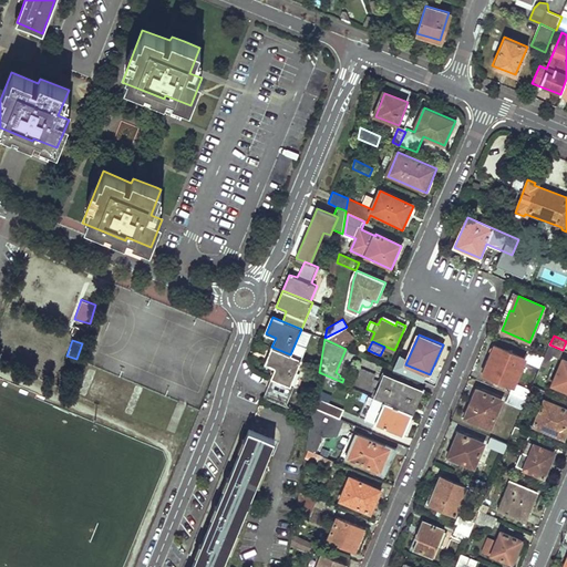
[(544,358),(542,364),(547,367),(553,354),(559,358),(563,350),(549,344),(544,358)]
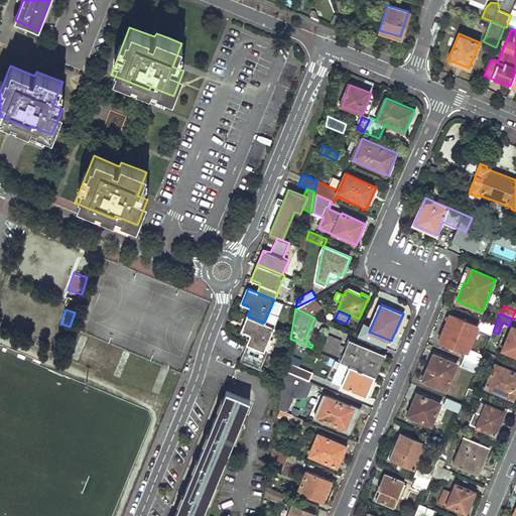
[(477,330),(491,336),(493,332),(495,326),(481,319),(478,326),(450,314),(439,340),(467,352),(465,358),(479,364),(481,359),(483,354),(469,348),(477,330)]
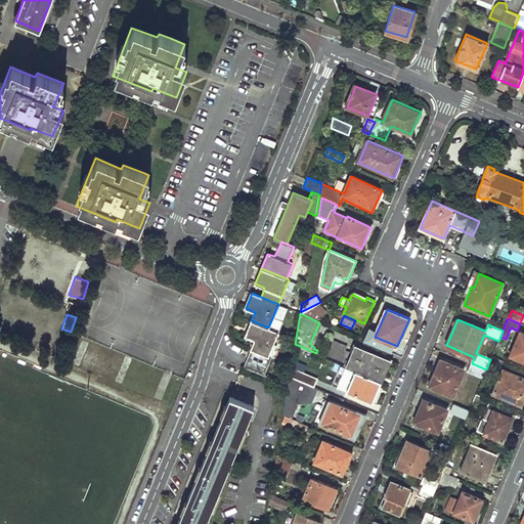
[(244,366),(266,376),(273,359),(268,357),(279,333),(268,328),(251,320),(245,336),(255,341),(244,366)]
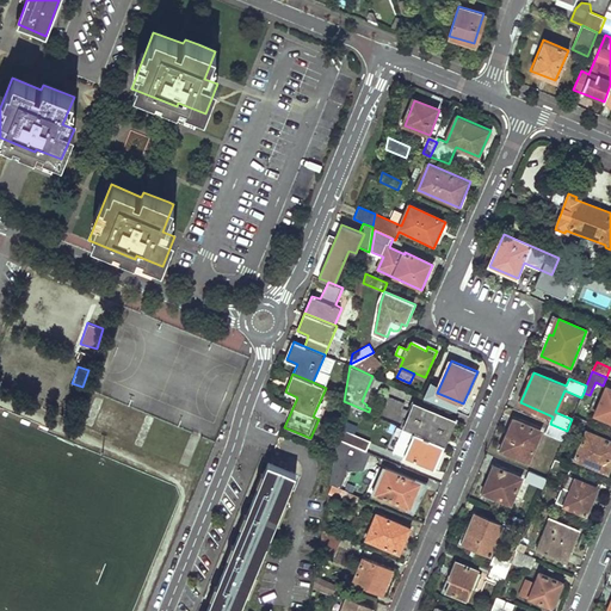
[(610,387),(608,386),(596,414),(610,420),(610,387)]
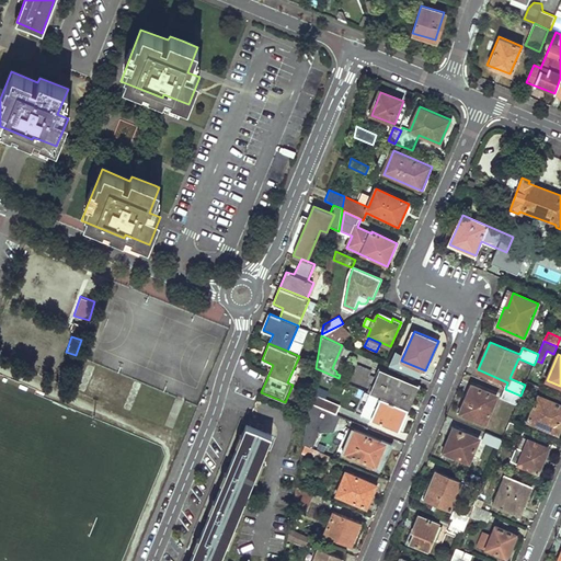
[(352,364),(347,375),(371,385),(376,375),(352,364)]
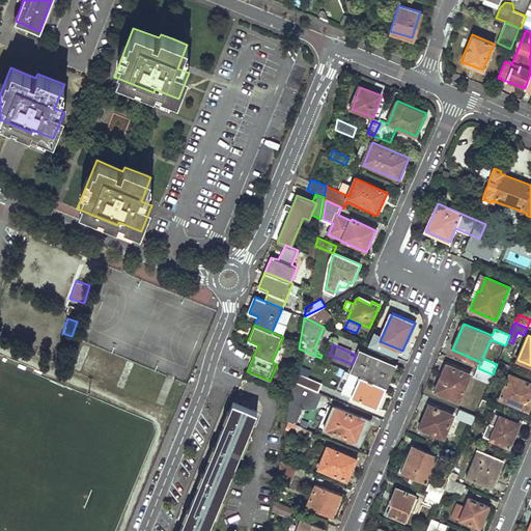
[(361,351),(352,371),(388,387),(396,366),(361,351)]
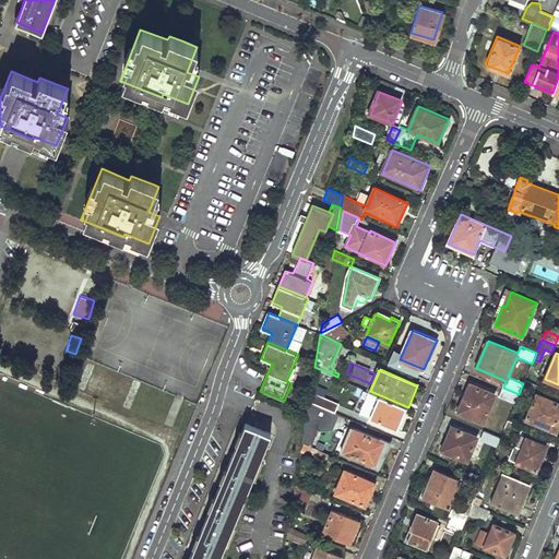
[(525,420),(556,433),(558,424),(558,403),(547,399),(550,391),(525,380),(523,383),(521,389),(535,394),(525,420)]
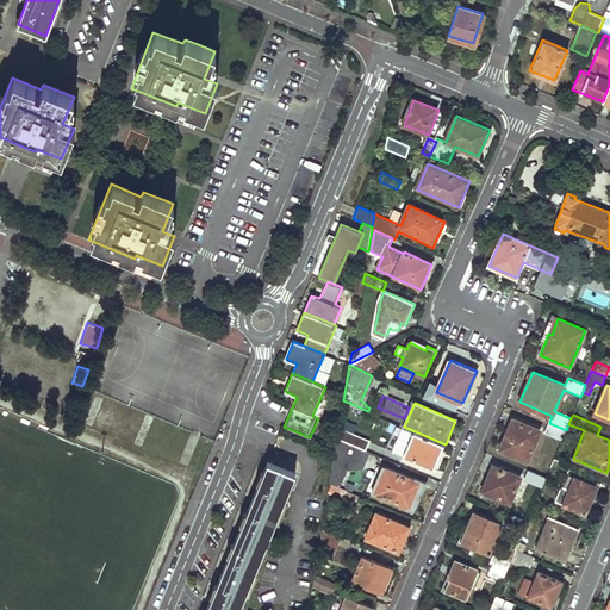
[(540,430),(512,418),(499,449),(528,460),(540,430)]
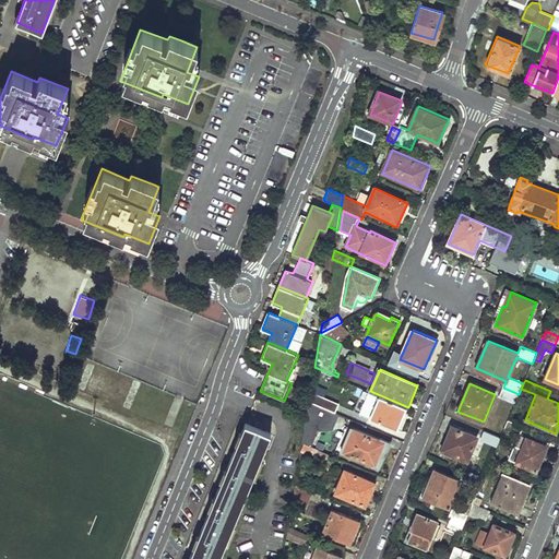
[(519,394),(503,388),(499,396),(515,403),(519,394)]
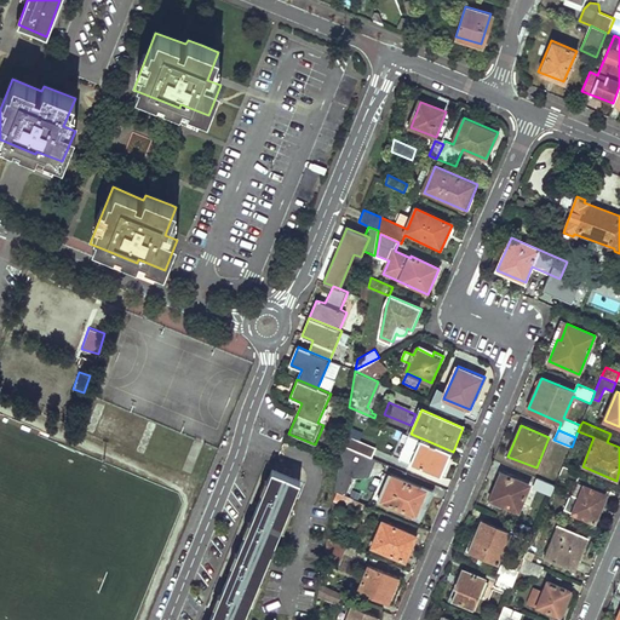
[(378,446),(345,432),(343,445),(372,458),(378,446)]
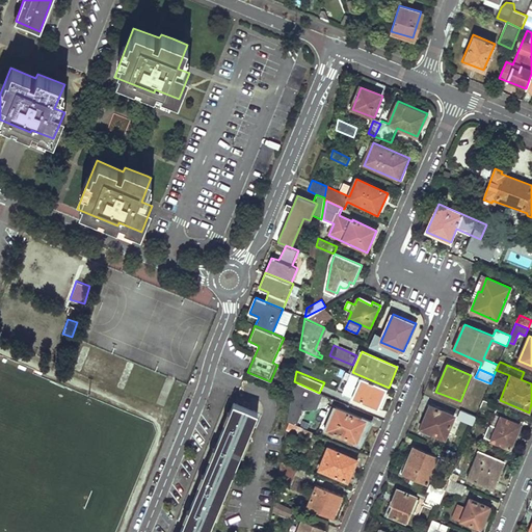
[(389,388),(352,372),(343,393),(379,408),(389,388)]
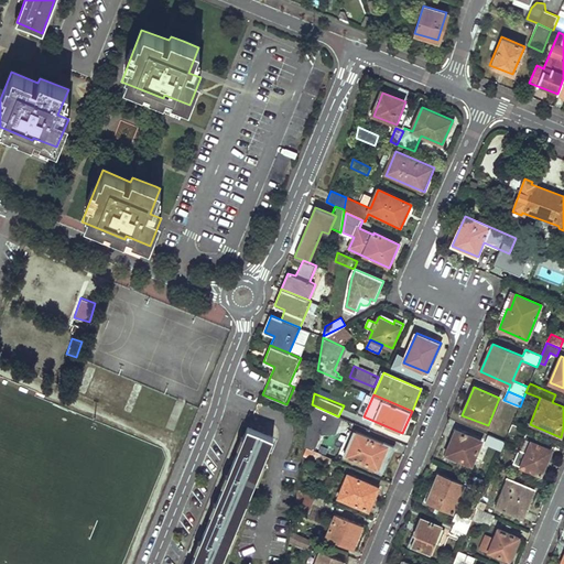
[(312,404),(305,446),(314,449),(321,434),(336,433),(343,418),(338,416),(312,404)]
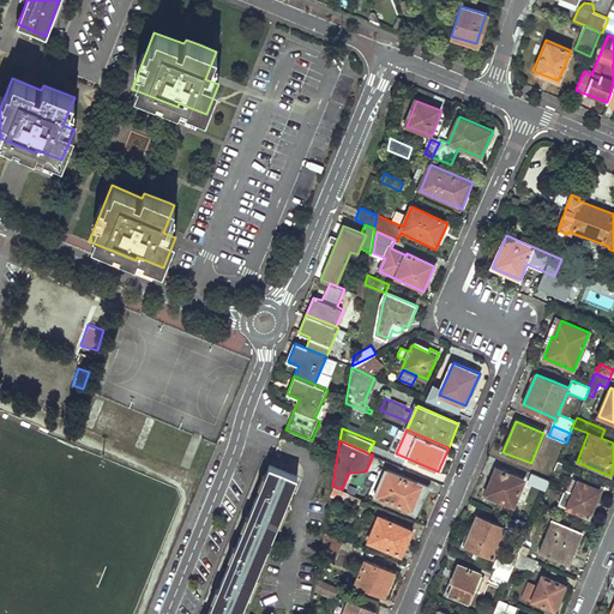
[(554,473),(570,479),(575,468),(558,462),(554,473)]
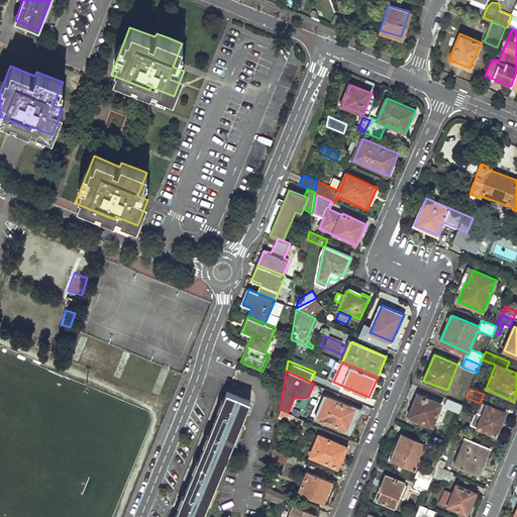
[(226,391),(174,516),(201,516),(249,401),(226,391)]
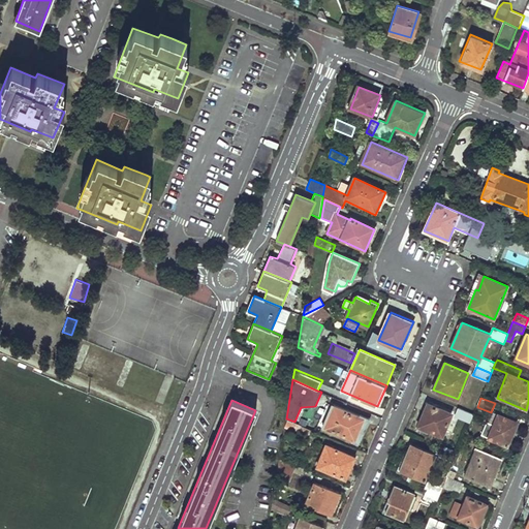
[(450,413),(428,403),(416,430),(428,435),(430,430),(441,435),(450,413)]
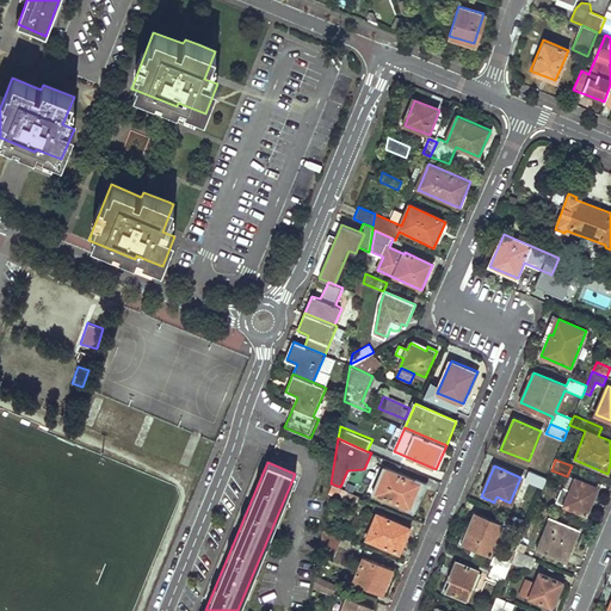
[(426,485),(387,467),(376,492),(415,510),(426,485)]
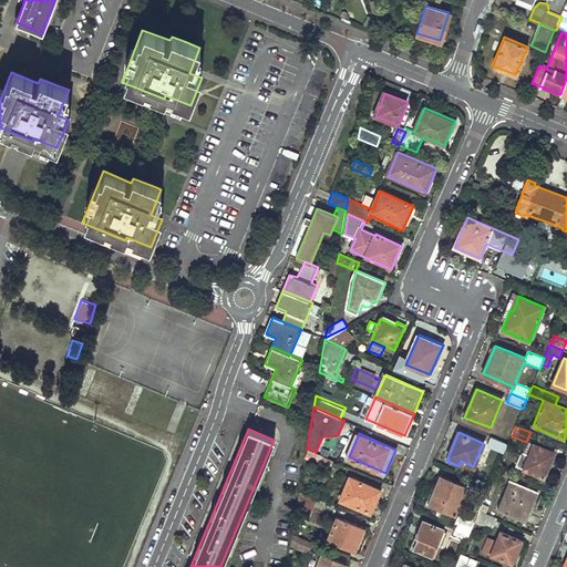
[(492,436),(488,445),(504,452),(508,443),(492,436)]
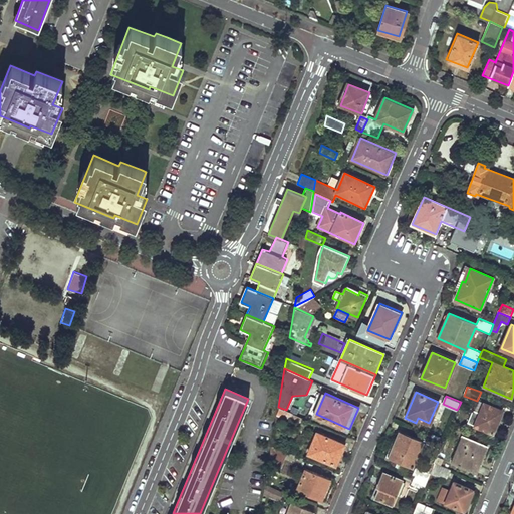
[(503,410),(484,402),(474,425),(493,433),(503,410)]
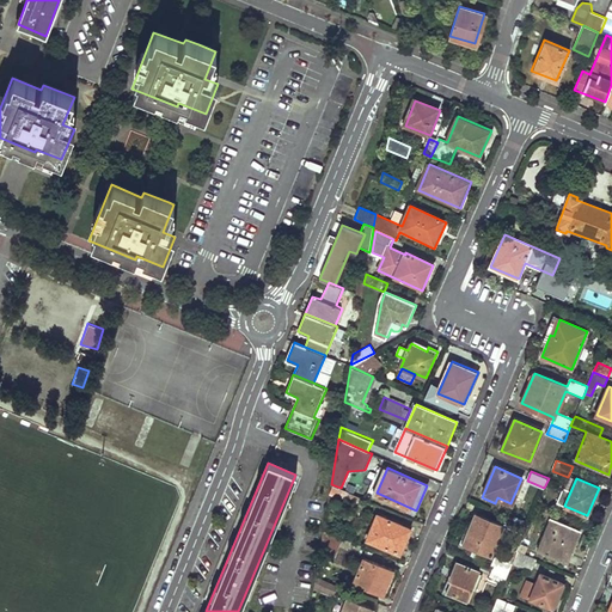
[(331,484),(330,495),(357,506),(361,496),(341,488),(331,484)]
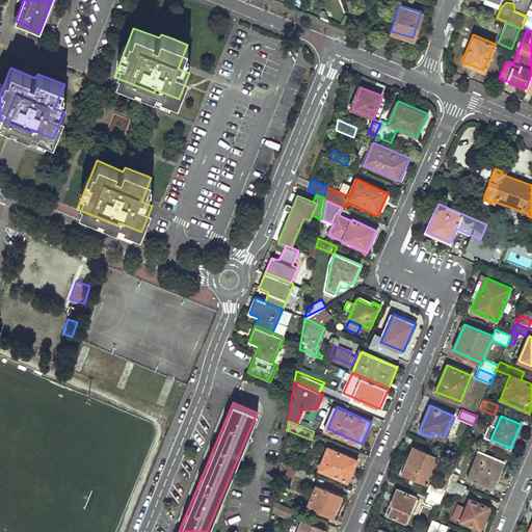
[(357,458),(328,446),(319,468),(346,479),(350,468),(353,469),(357,458)]
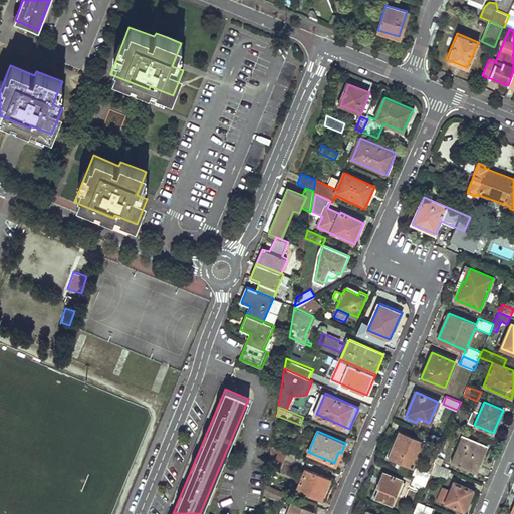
[(424,441),(399,431),(389,456),(413,466),(424,441)]
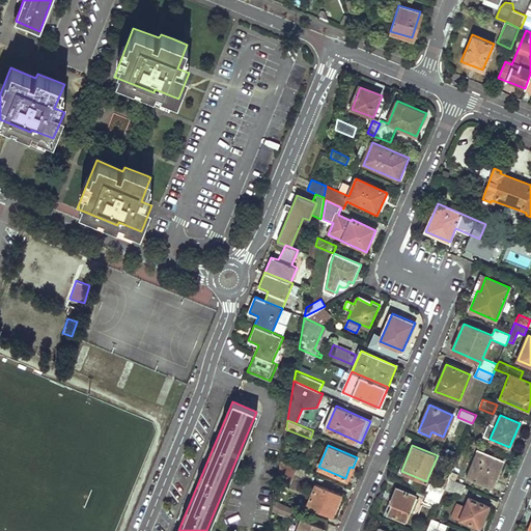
[(458,456),(444,450),(441,457),(455,464),(458,456)]
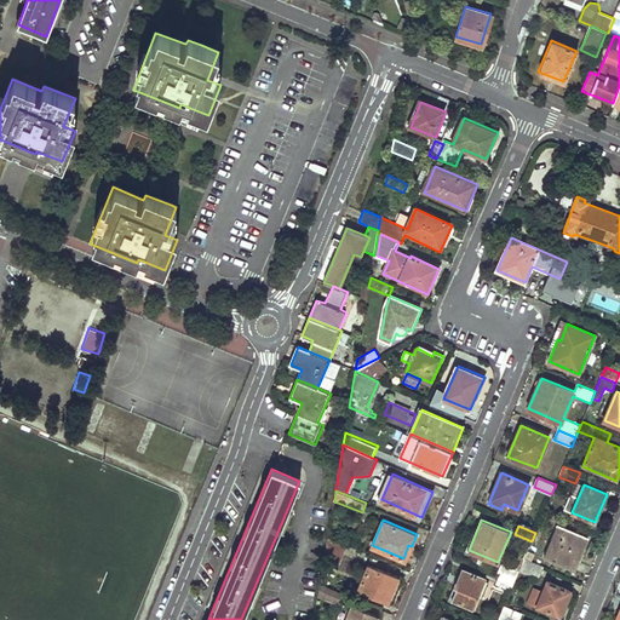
[(544,557),(574,569),(587,538),(557,526),(544,557)]
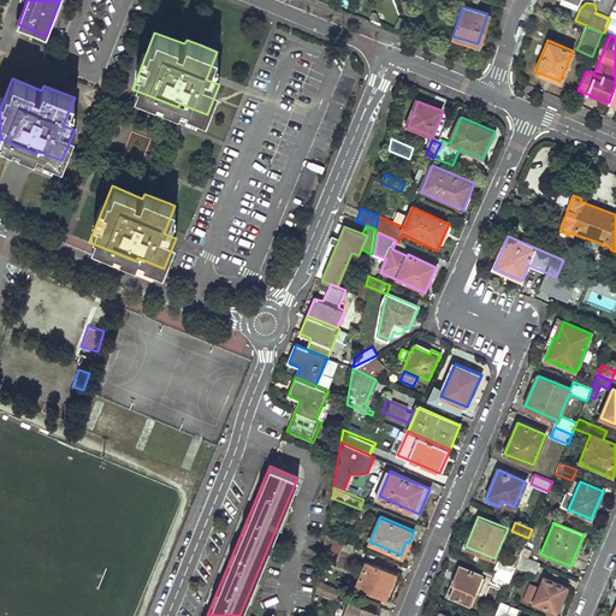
[(343,543),(325,534),(324,545),(339,552),(343,543)]
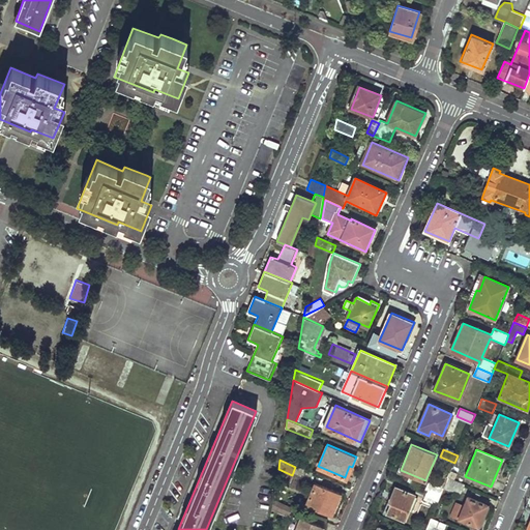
[(448,476),(444,488),(461,495),(465,483),(448,476)]
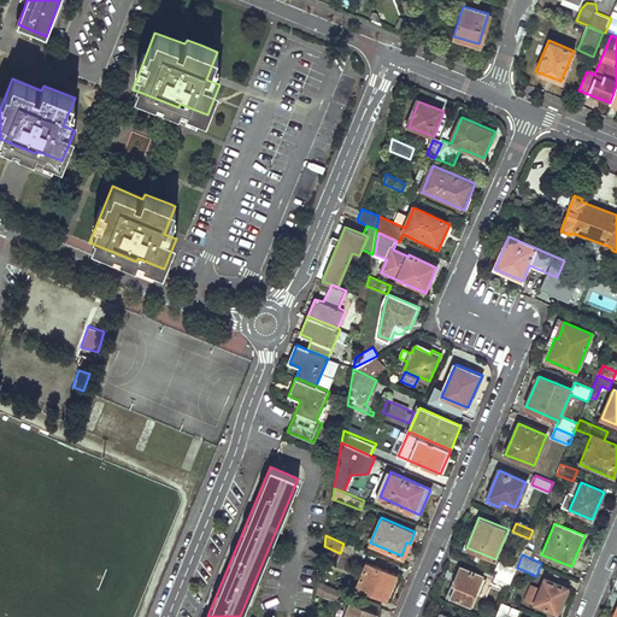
[(513,577),(517,568),(500,560),(497,570),(498,570),(513,577)]
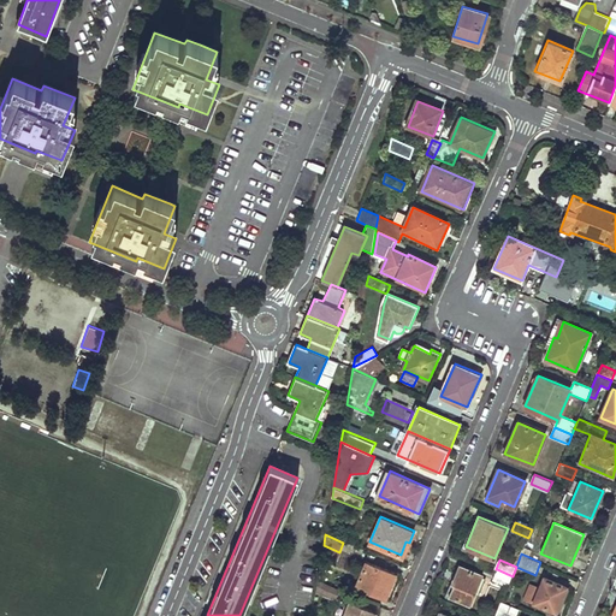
[(397,574),(367,561),(356,586),(386,599),(397,574)]
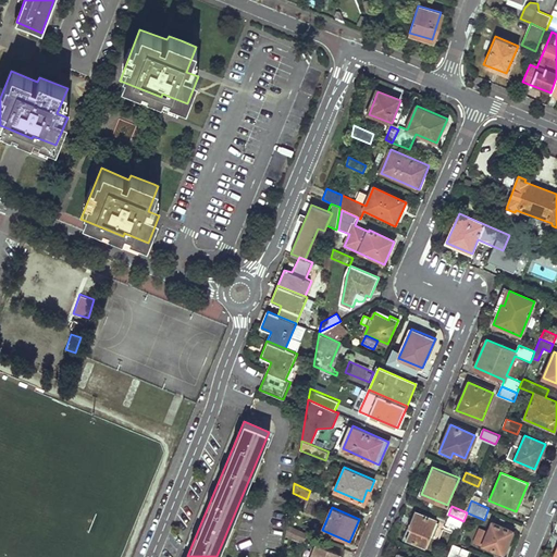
[(436,520),(415,510),(411,519),(413,520),(406,537),(424,546),(436,520)]
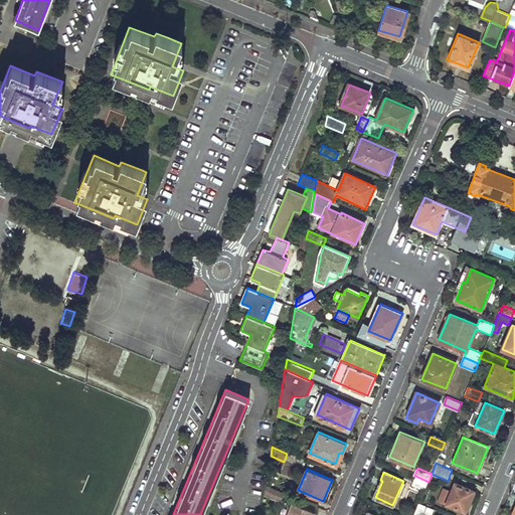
[(428,482),(415,476),(412,485),(424,490),(428,482)]
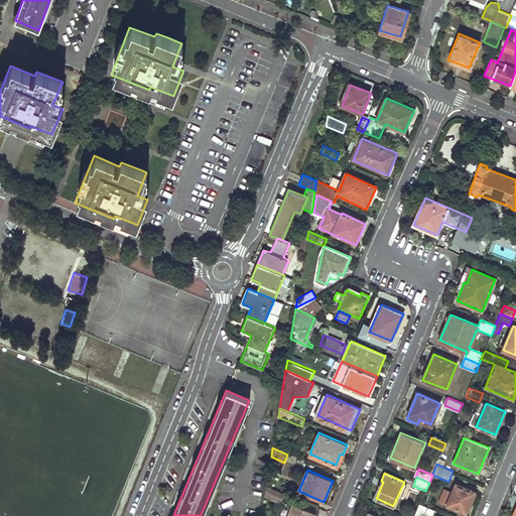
[(456,482),(446,504),(466,512),(475,491),(456,482)]
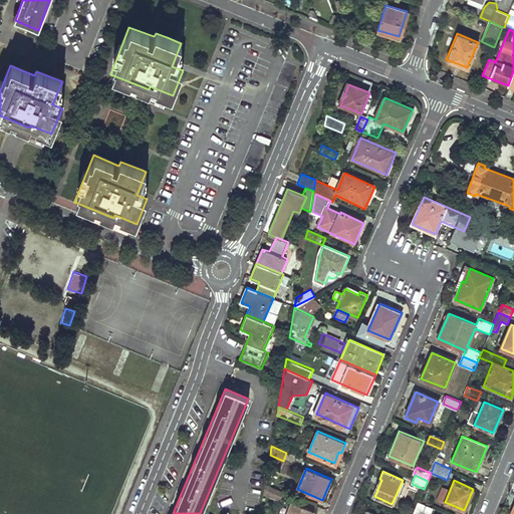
[(280,499),(283,491),(265,484),(264,493),(280,499)]
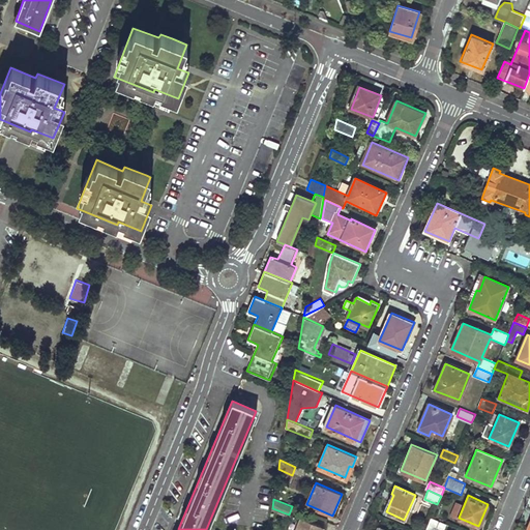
[(428,527),(433,529),(442,529),(446,523),(432,517),(428,527)]
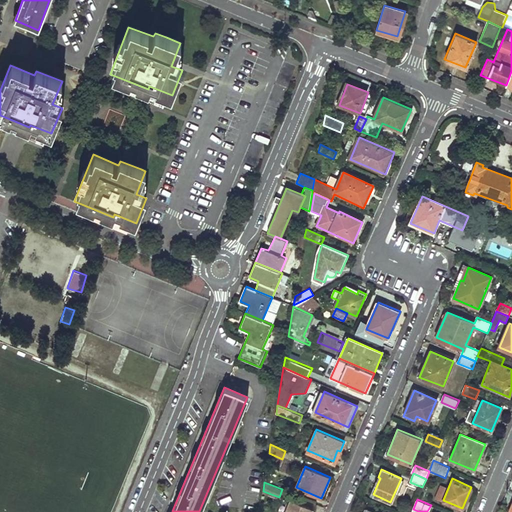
[(315,511),(316,510),(291,500),(286,511),(315,511)]
